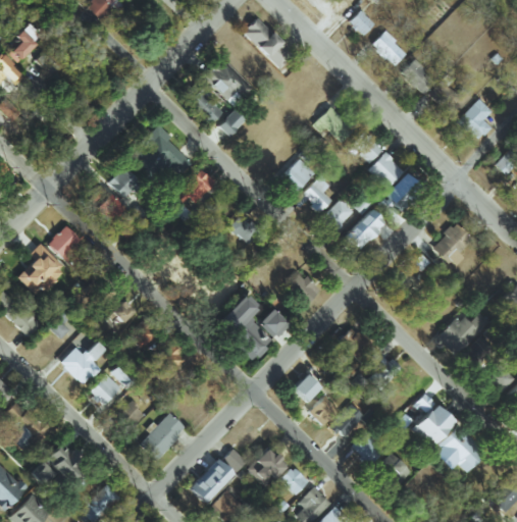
[(95,0),(88,7),(100,19),(118,0),(95,0)]
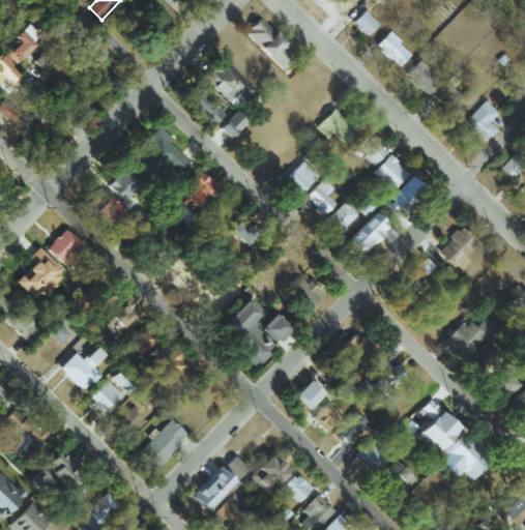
[(355,4),(350,0),(343,0),(339,4),(347,12),(355,4)]
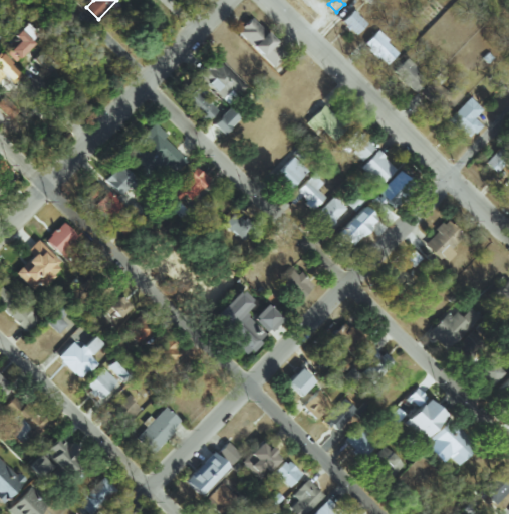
[(343,21),(357,35),(369,23),(356,9),(343,21)]
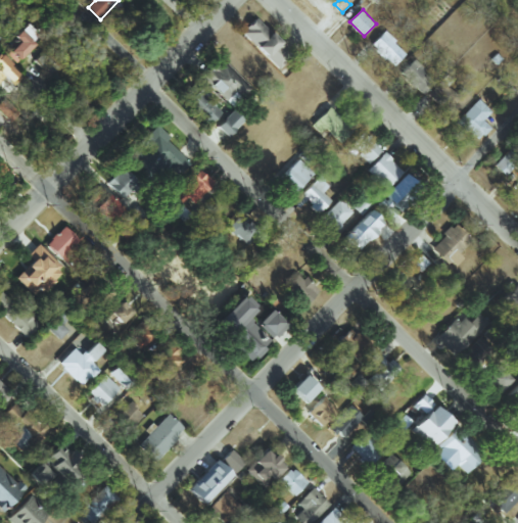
[(244,32),(280,69),(294,55),(259,17),(244,32)]
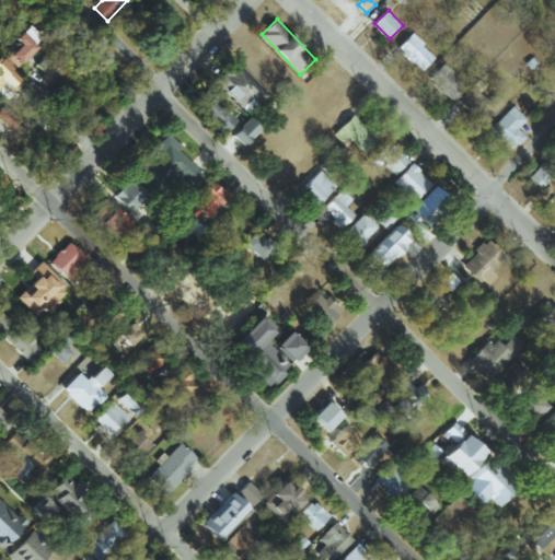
[(47,39),(33,25),(19,39),(23,45),(10,57),(19,66),(47,39)]
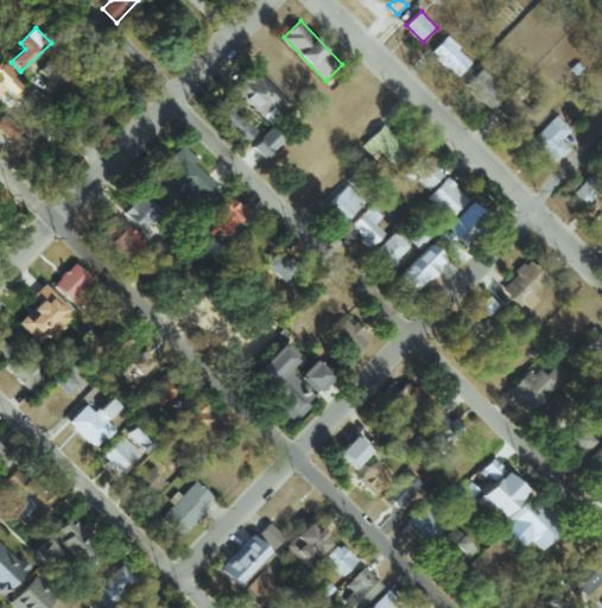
[(433,51),(457,77),(474,62),(450,36),(433,51)]
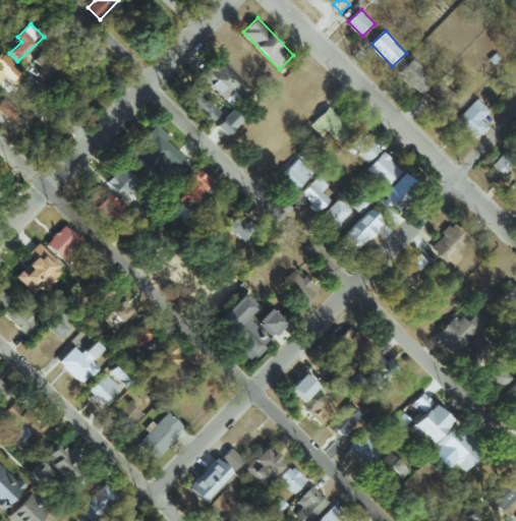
[(7,76),(13,81),(22,72),(1,53),(0,53),(0,82),(1,83),(7,76)]
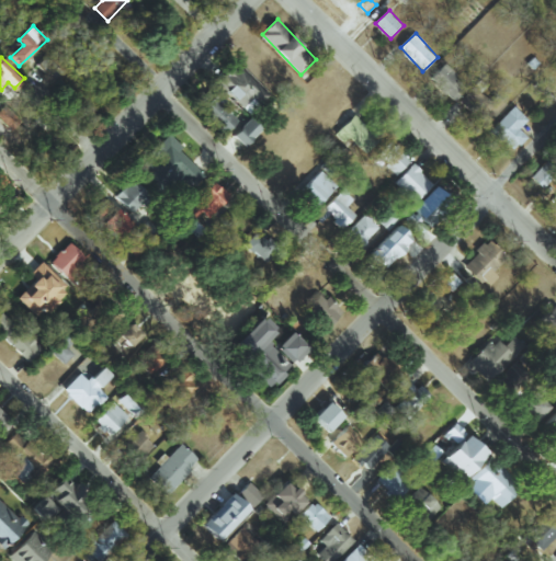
[(218,81),(253,114),(272,94),(236,61),(218,81)]
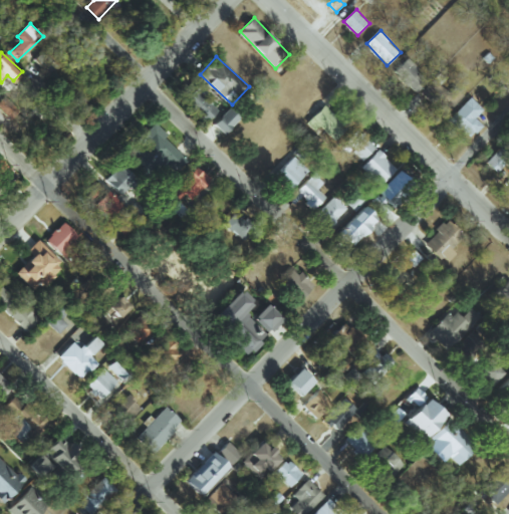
[(415,93),(429,81),(411,58),(396,70),(415,93)]
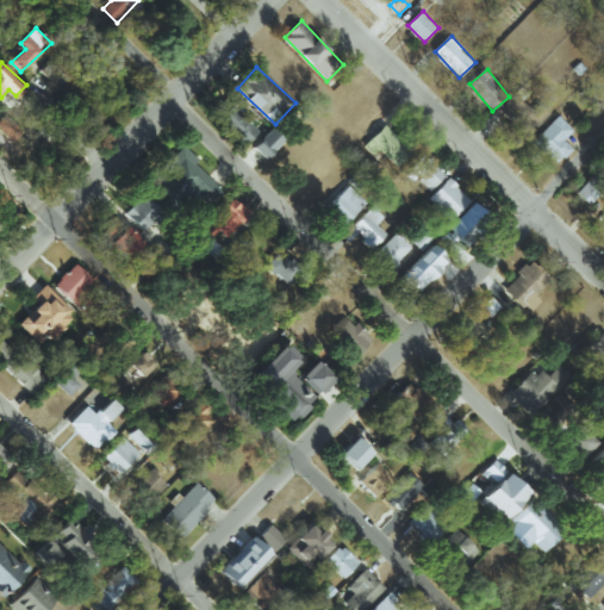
[(530,93),(521,86),(503,111),(535,134),(552,111),(540,103),(535,110),(524,101),(530,93)]
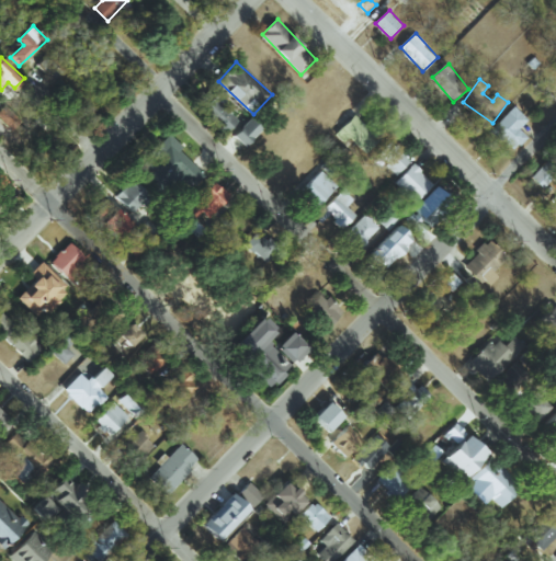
[(228,134),(241,119),(215,95),(213,99),(205,92),(194,104),(228,134)]
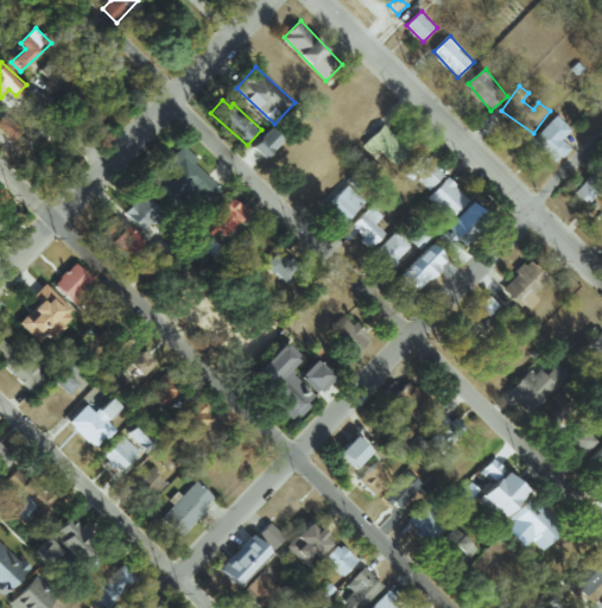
[(533,140),(557,164),(572,149),(564,139),(574,130),(559,115),(533,140)]
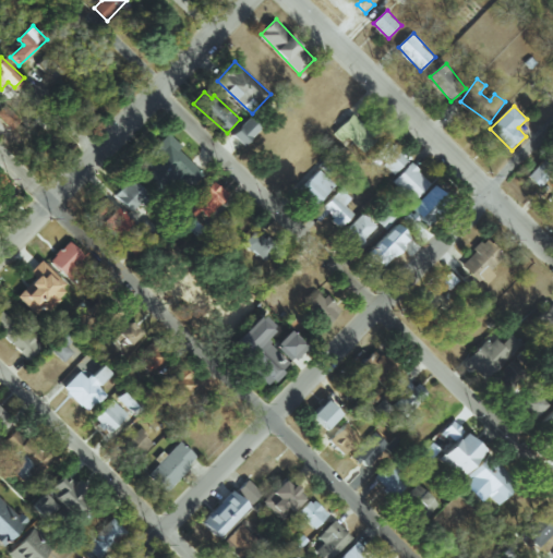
[(244,145),(263,129),(252,117),(233,133),(244,145)]
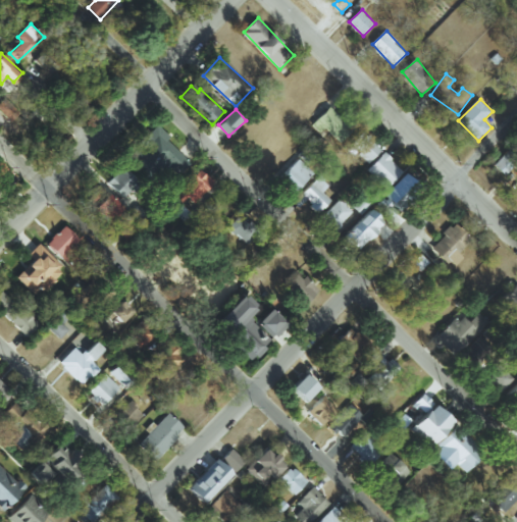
[(313,123),(323,134),(328,128),(341,143),(351,133),(328,109),(313,123)]
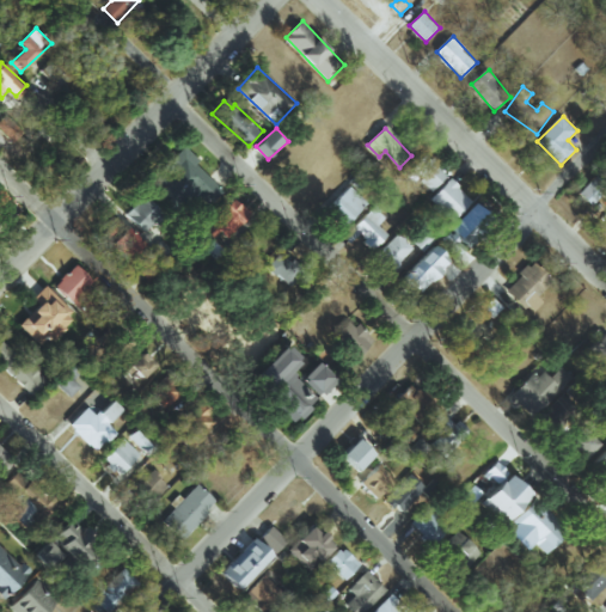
[(227,191),(197,164),(202,159),(188,146),(152,184),(182,213),(200,194),(213,206),(227,191)]
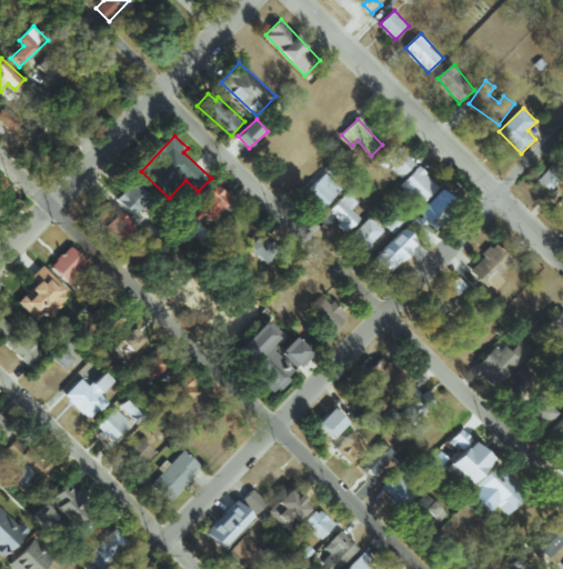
[(416,163),(396,142),(382,156),(402,177),(416,163)]
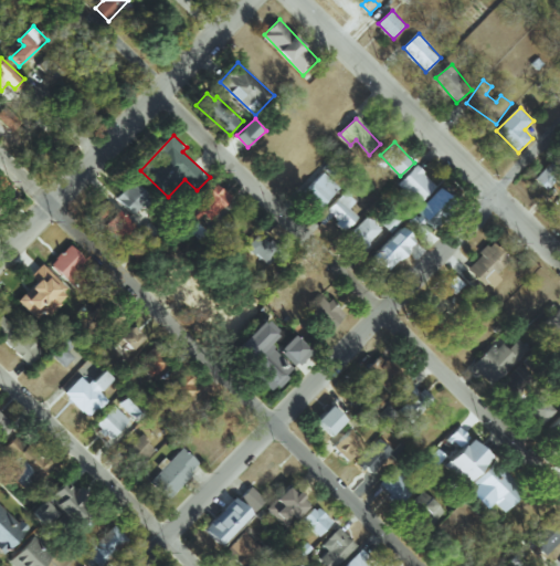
[(549,190),(558,180),(559,181),(559,168),(552,163),(537,179),(549,190)]
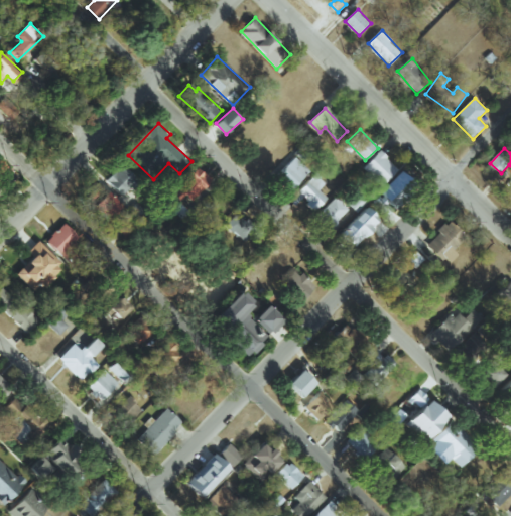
[(399,168),(380,150),(364,168),(383,185),(399,168)]
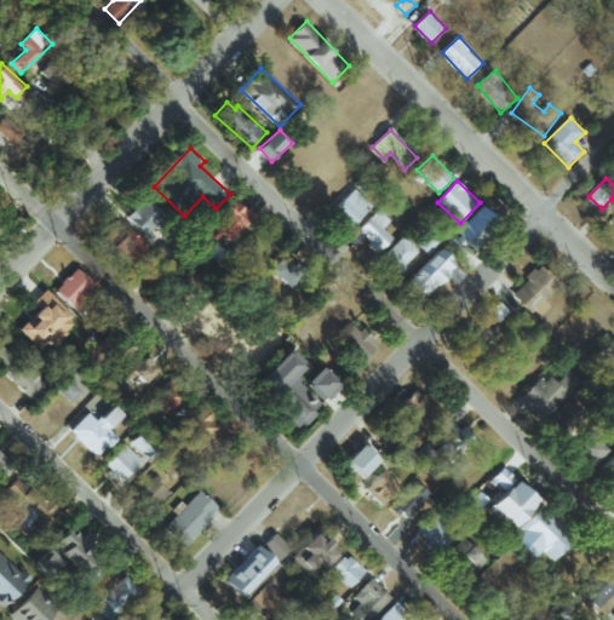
[(374,206),(357,188),(333,212),(350,229),(374,206)]
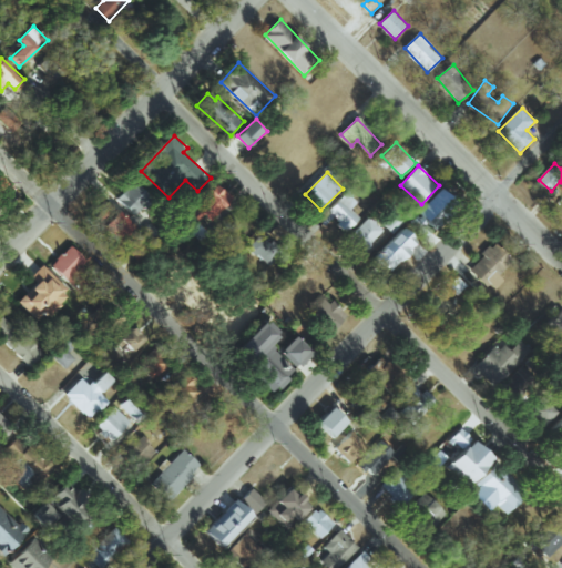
[(154,198),(136,181),(120,200),(138,216),(154,198)]
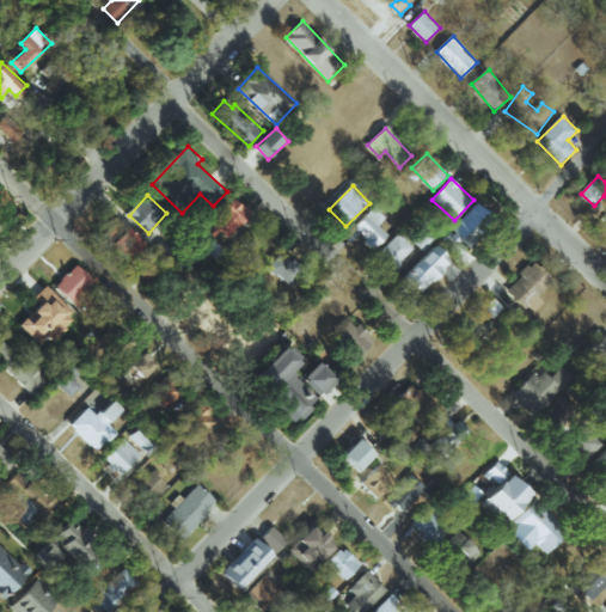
[(221,232),(232,239),(253,212),(234,197),(208,232),(216,239),(221,232)]
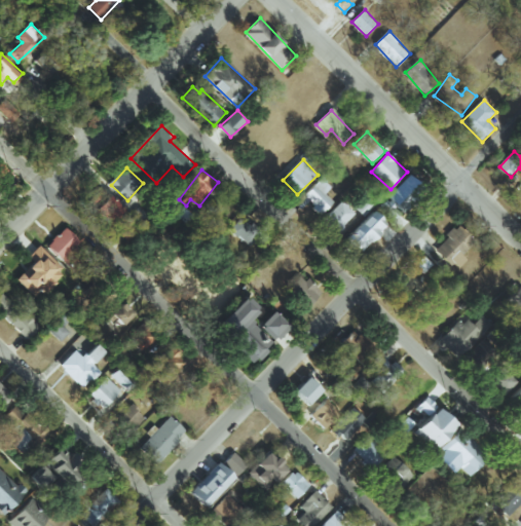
[(429,190),(410,174),(389,197),(407,213),(429,190)]
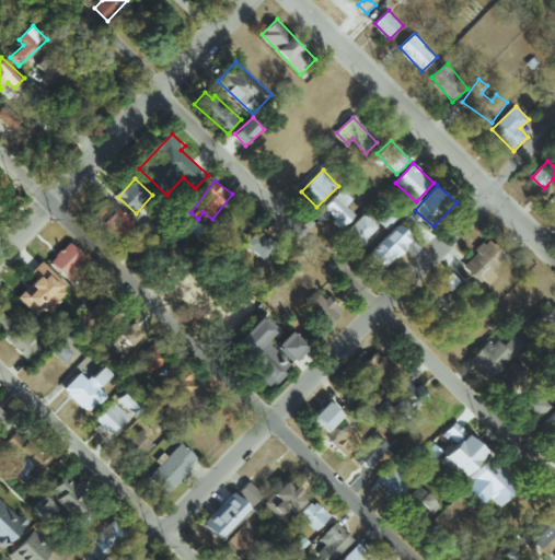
[(344,229),(357,214),(337,196),(324,209),(344,229)]
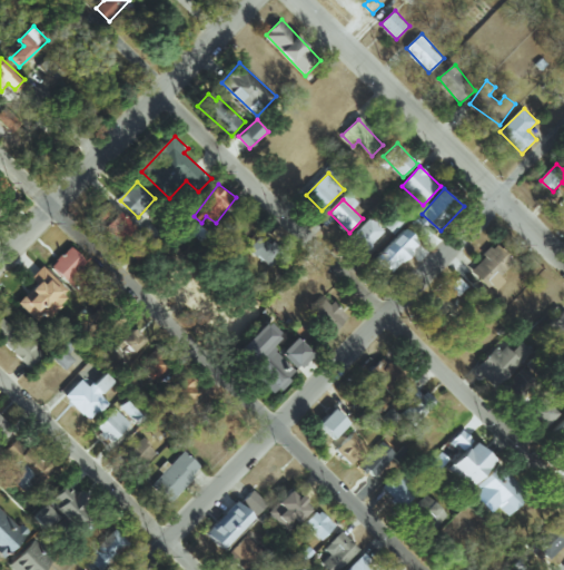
[(138,228),(121,210),(105,226),(121,244),(138,228)]
